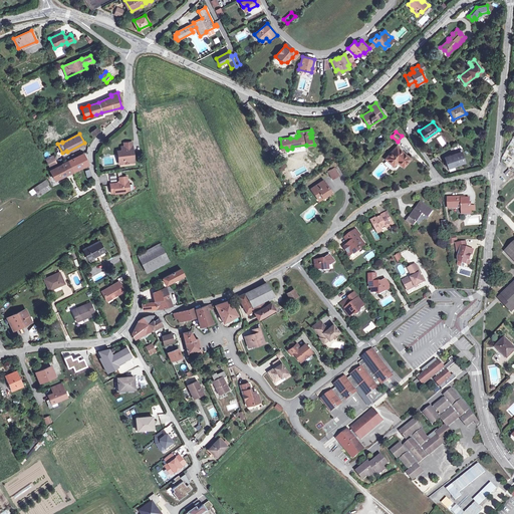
[(117,151),(118,160),(122,159),(123,163),(134,162),(132,145),(123,147),(121,147),(121,150),(117,151)]
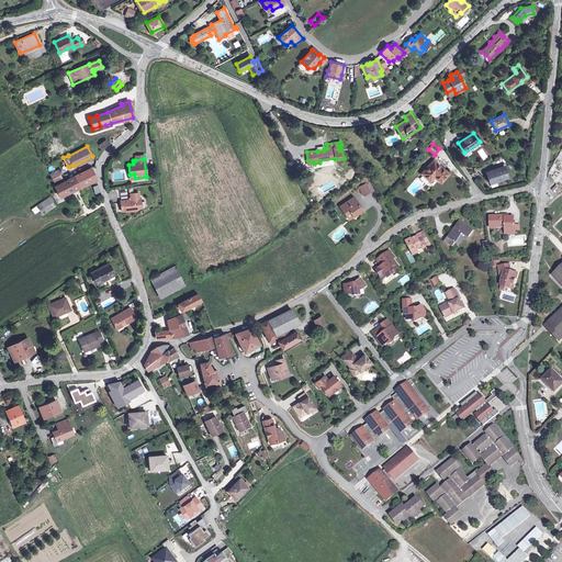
[(435,177),(441,182),(449,173),(434,160),(422,173),(430,181),(435,177)]
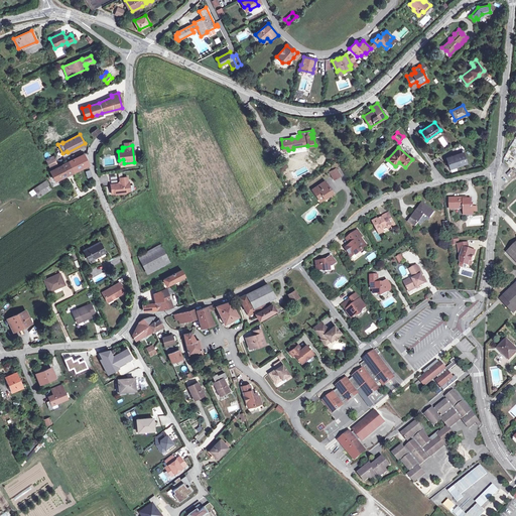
[(446,159),(450,169),(467,163),(464,153),(446,159)]
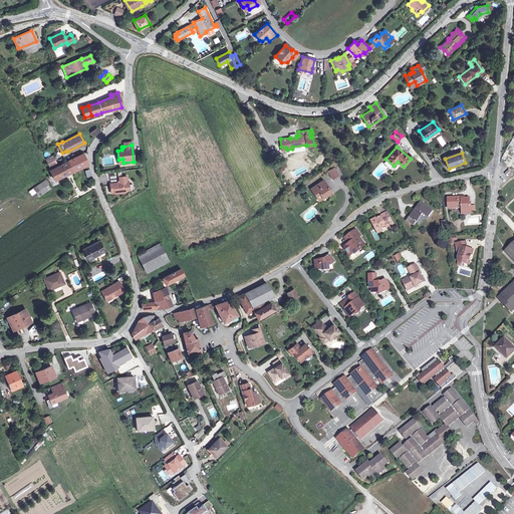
[(83,154),(68,161),(73,171),(87,164),(83,154)]
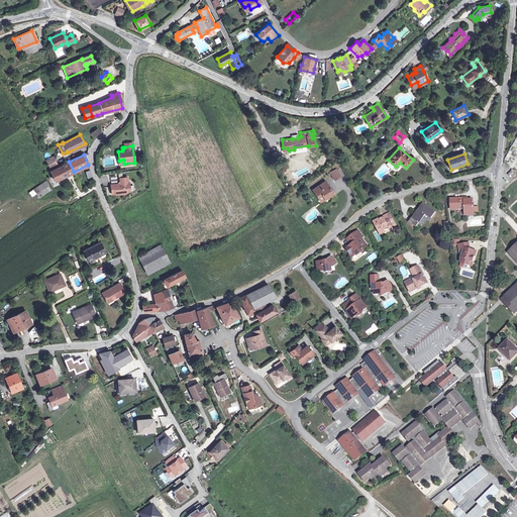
[(45,161),(49,169),(58,166),(54,157),(45,161)]
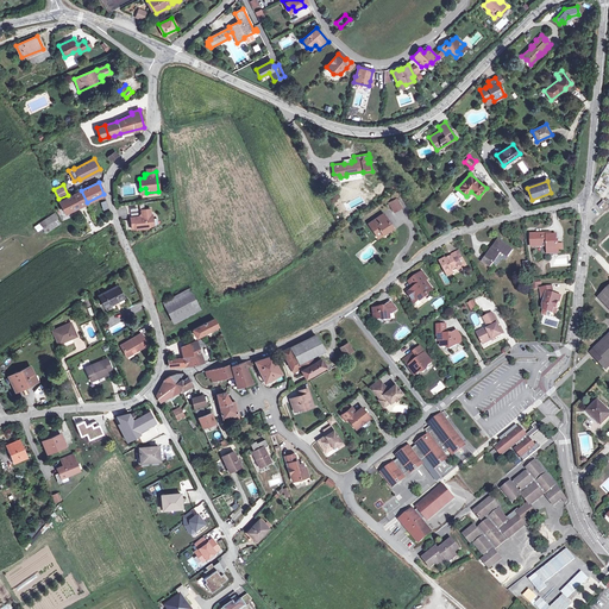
[(87,202),(81,190),(60,201),(66,213),(87,202)]
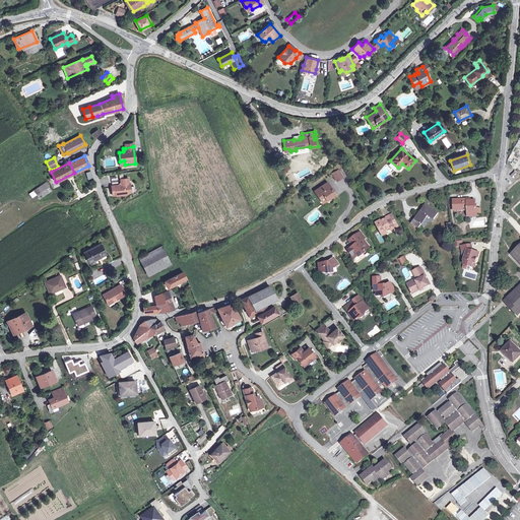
[(332,174),(336,181),(343,177),(339,170),(332,174)]
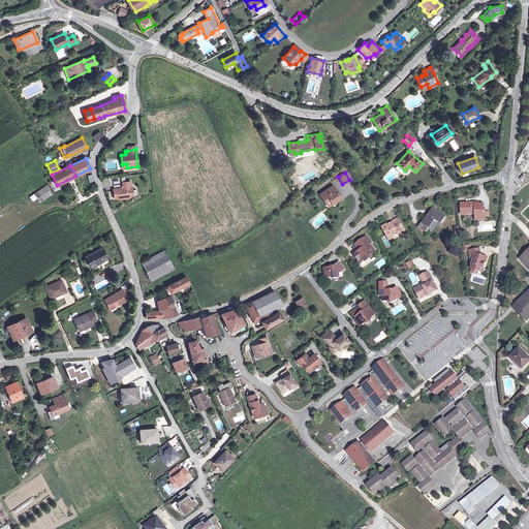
[(117,197),(117,198),(128,197),(132,194),(131,186),(130,186),(130,181),(122,182),(122,186),(121,187),(113,188),(114,198),(117,197)]
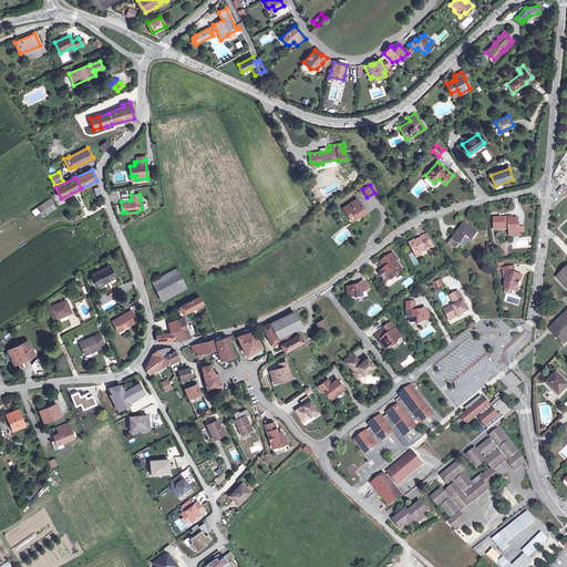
[(50,198),(37,208),(42,215),(55,207),(50,198)]
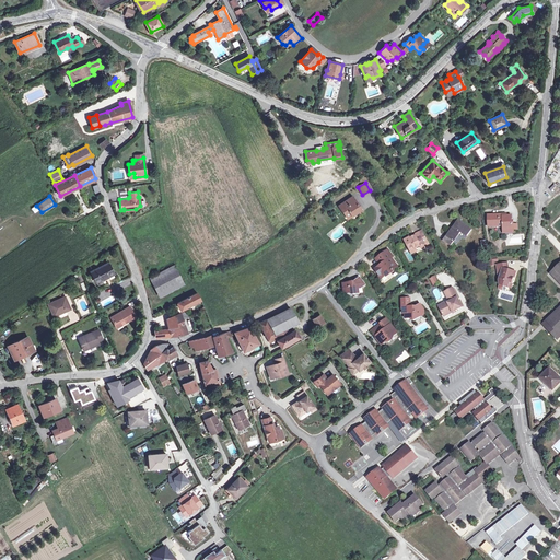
[(345,206),(341,208),(348,218),(352,216),(352,214),(360,208),(352,196),(343,202),(345,206)]
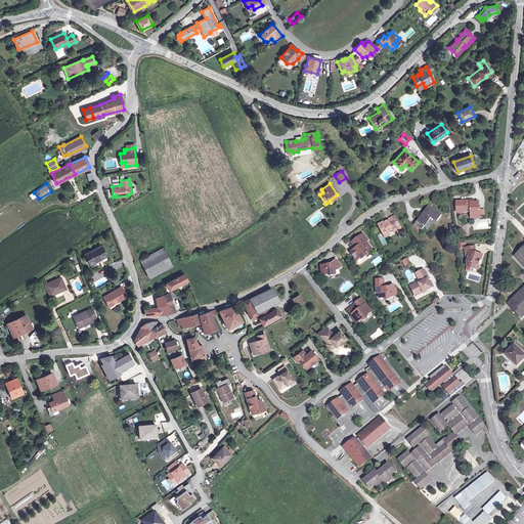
[(480,215),(480,209),(480,207),(479,207),(478,202),(471,202),(471,201),(456,201),(456,212),(471,212),(471,216),(480,215)]
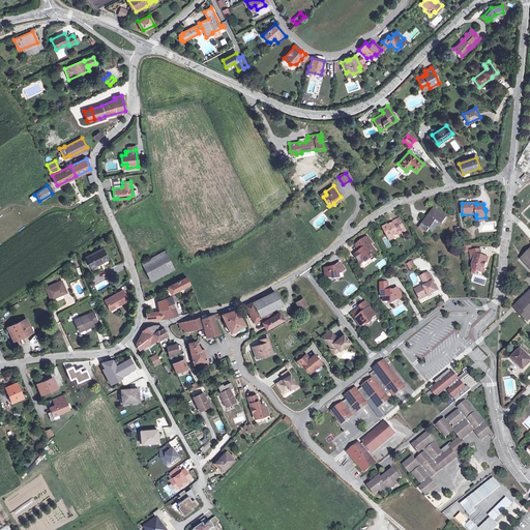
[(428,217),(427,216),(419,228),(427,233),(436,218),(442,224),(446,217),(434,208),(428,217)]
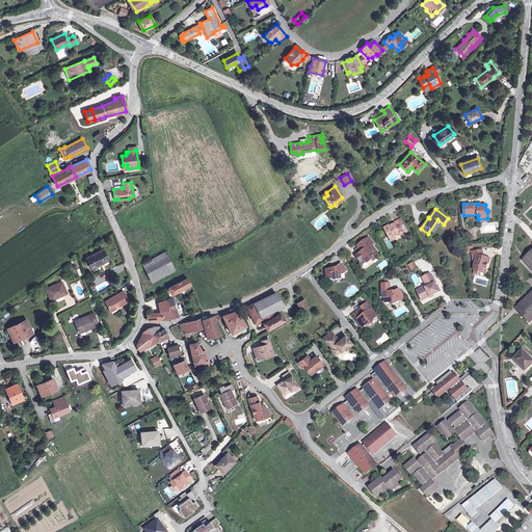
[(400,225),(397,220),(394,222),(394,223),(390,227),(389,224),(384,228),(391,241),(396,238),(395,236),(399,234),(403,232),(403,233),(407,232),(403,224),(400,225)]
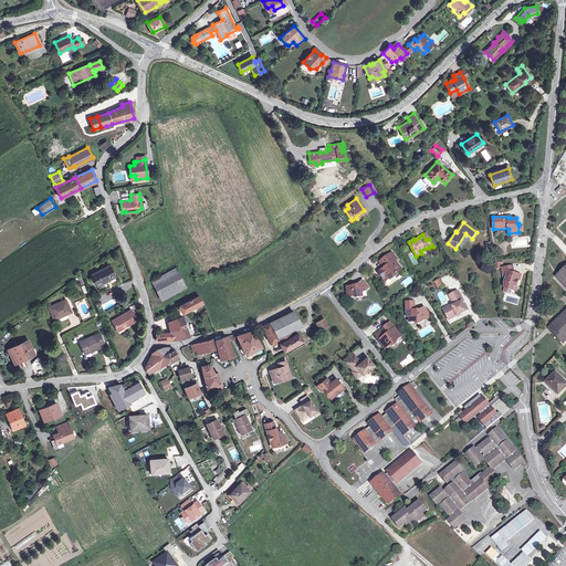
[(392,252),(383,260),(388,266),(385,269),(379,272),(384,279),(388,275),(390,279),(398,273),(397,272),(402,269),(396,261),(398,259),(392,252)]
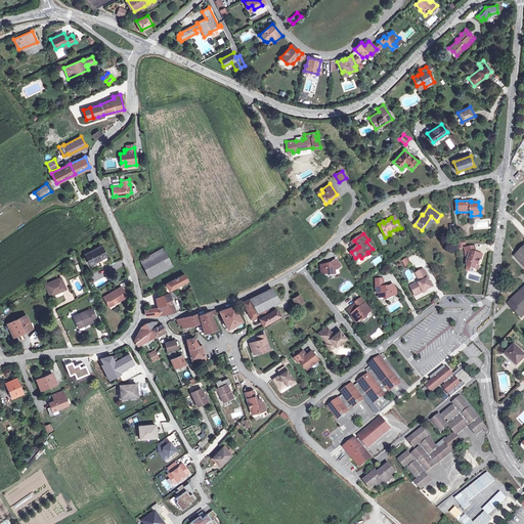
[(101,258),(106,256),(101,246),(85,254),(90,264),(101,258)]
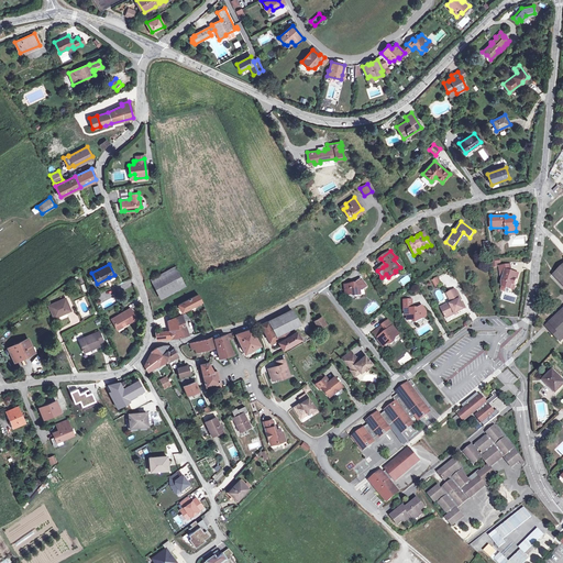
[(503,286),(510,288),(512,284),(514,285),(516,279),(517,279),(519,274),(511,272),(510,264),(499,266),(501,278),(503,278),(501,282),(503,286)]
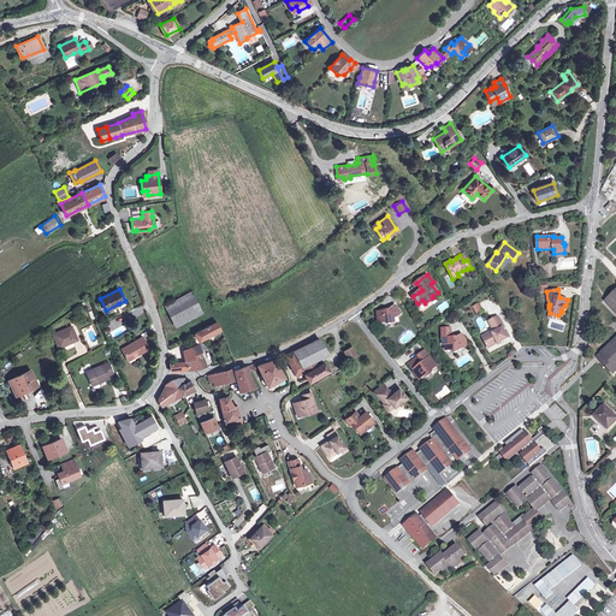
[(604,356),(600,360),(612,373),(615,369),(615,289),(605,300),(615,311),(615,337),(600,353),(604,356)]
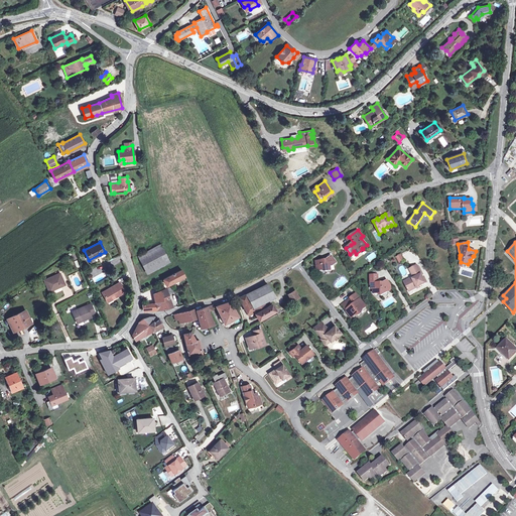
[(137,256),(147,274),(169,262),(160,244),(137,256)]
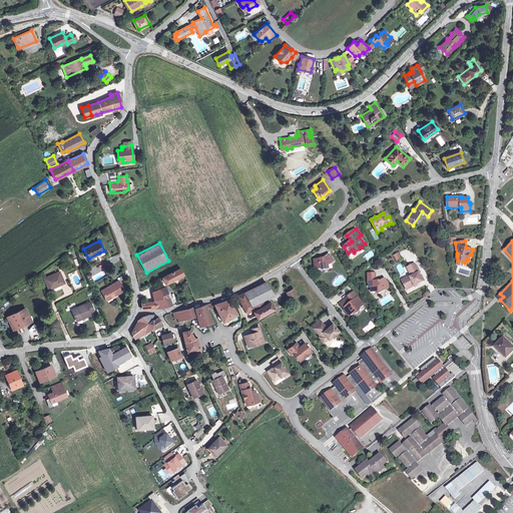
[(361,248),(350,257),(352,260),(363,251),(361,248)]
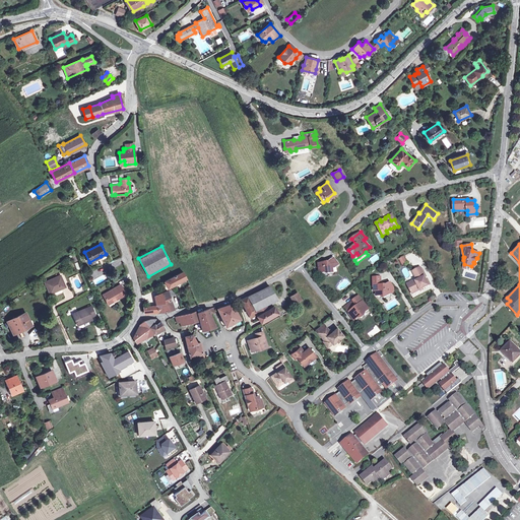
[(377,254),(369,260),(372,264),(380,259),(377,254)]
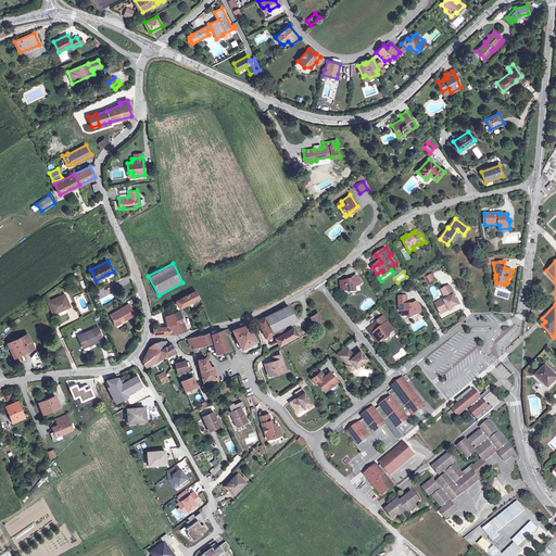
[(341,290),(344,292),(351,291),(351,293),(357,292),(356,287),(358,287),(363,283),(357,276),(351,281),(348,281),(340,282),(341,290)]
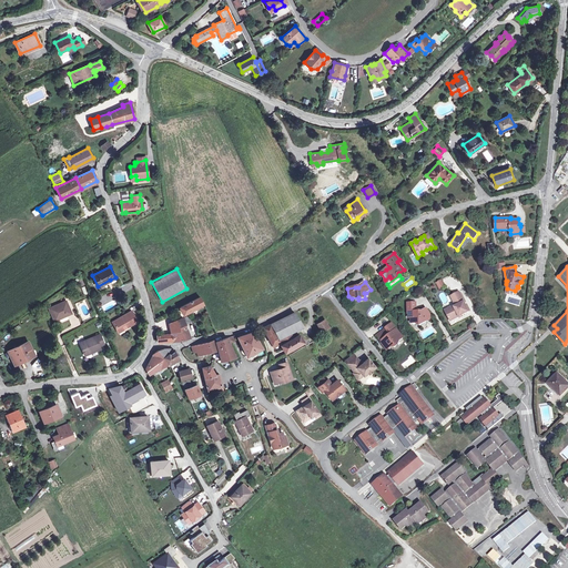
[(458,291),(450,295),(456,304),(456,305),(454,306),(455,307),(446,312),(450,321),(459,315),(462,314),(469,311),(458,291)]
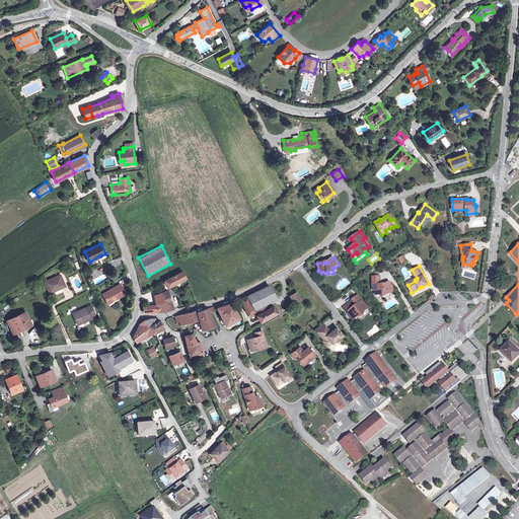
[(186,278),(182,271),(163,281),(167,287),(186,278)]
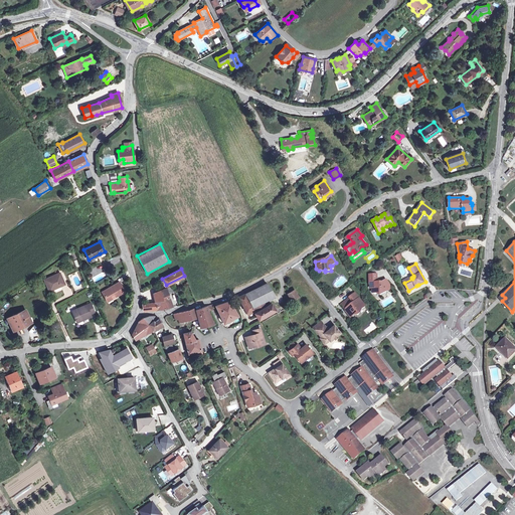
[(44,280),(49,291),(64,284),(59,273),(44,280)]
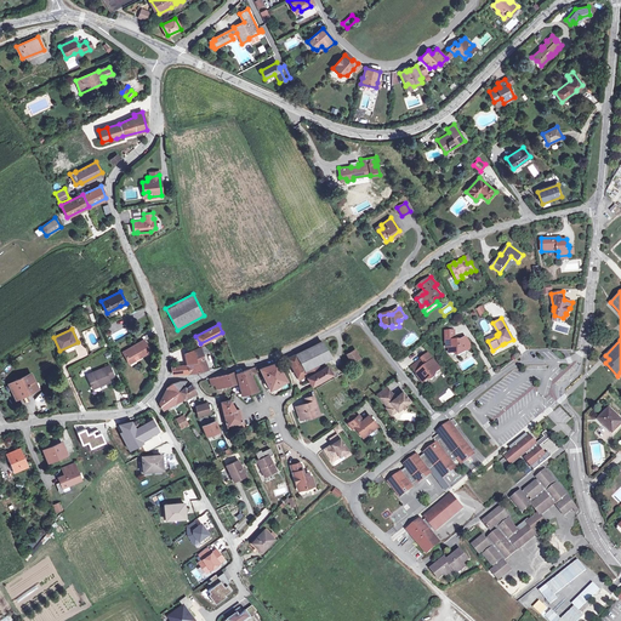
[(455,330),(445,331),(446,342),(448,347),(450,347),(450,353),(455,353),(460,355),(466,351),(466,346),(471,343),(467,337),(462,340),(455,340),(455,330)]
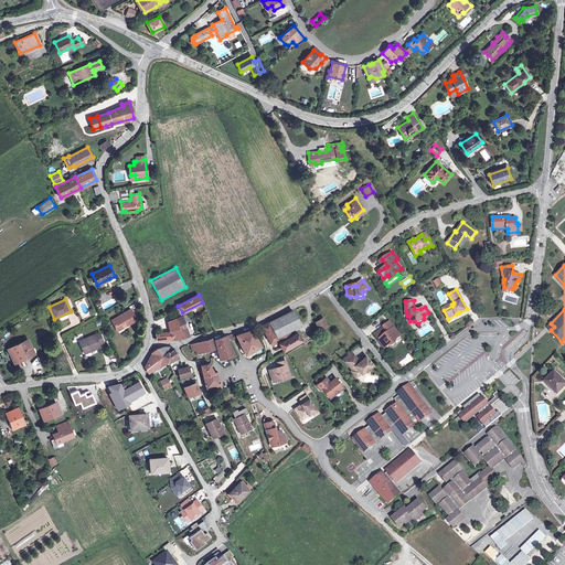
[(170,305),(155,312),(153,312),(156,317),(172,308),(170,305)]
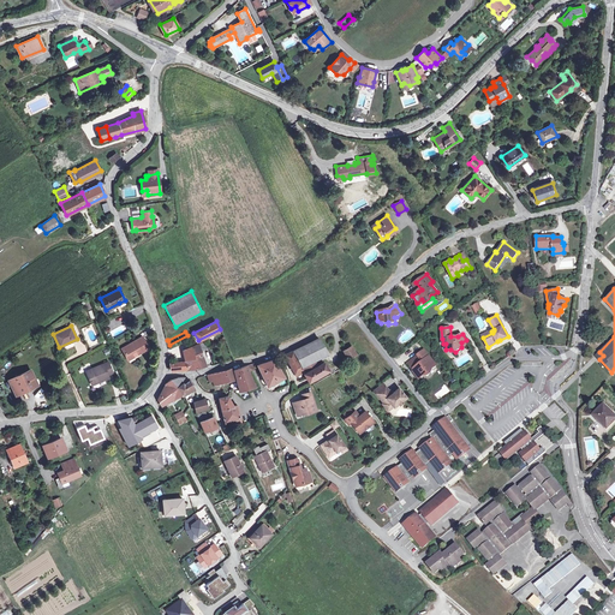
[(142,336),(121,348),(127,358),(132,356),(133,357),(144,351),(145,352),(149,350),(142,336)]
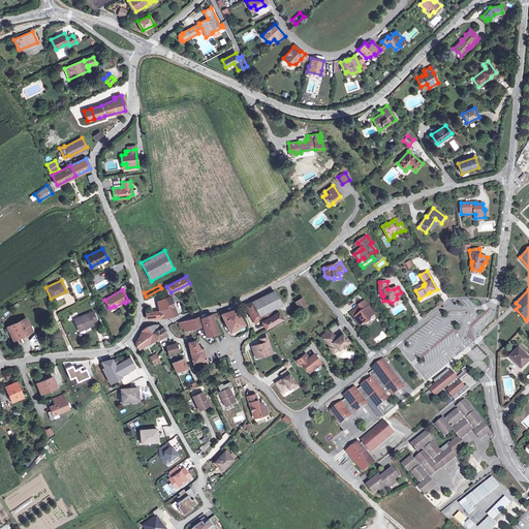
[(269,293),(252,301),(258,312),(268,307),(280,302),(274,290),(269,293)]
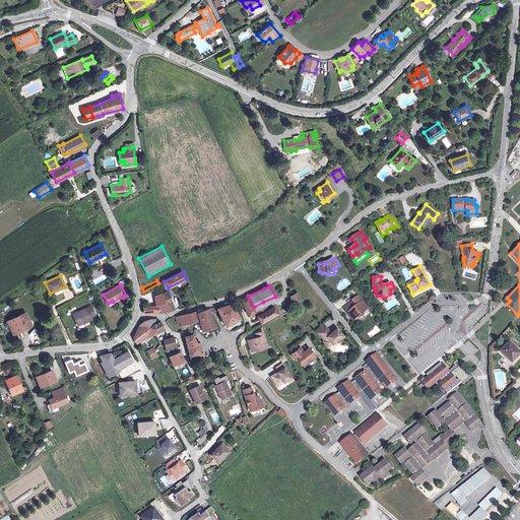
[(167,291),(161,294),(165,302),(164,302),(165,305),(167,310),(168,310),(174,309),(169,297),(174,295),(172,289),(167,291)]
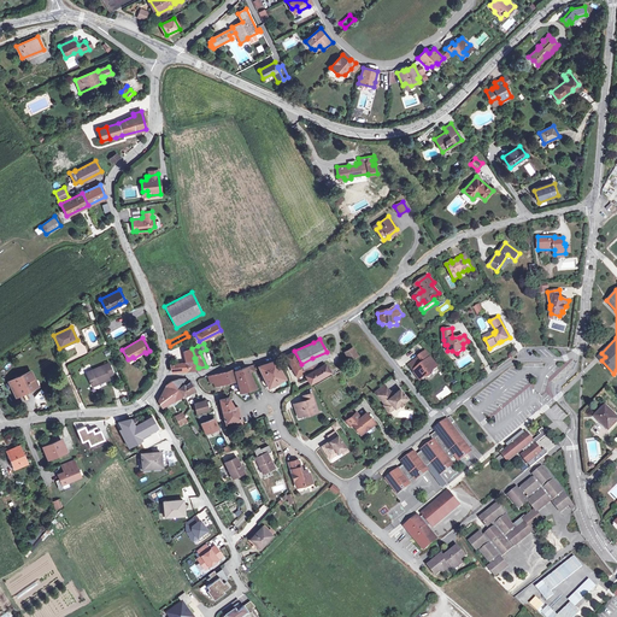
[(357,354),(353,347),(352,347),(345,352),(350,360),(358,356),(357,354)]
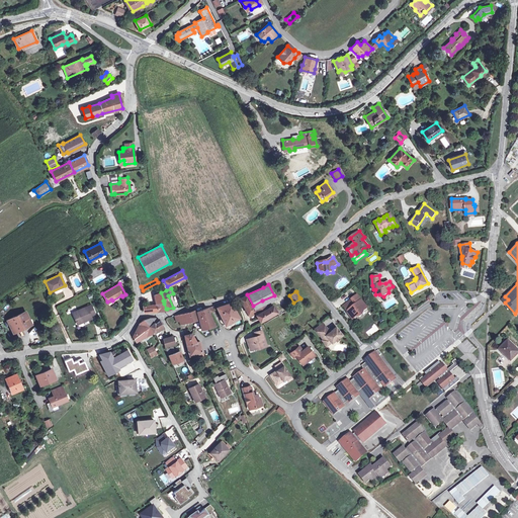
[(154,294),(156,305),(164,304),(163,300),(164,300),(161,292),(154,294)]
